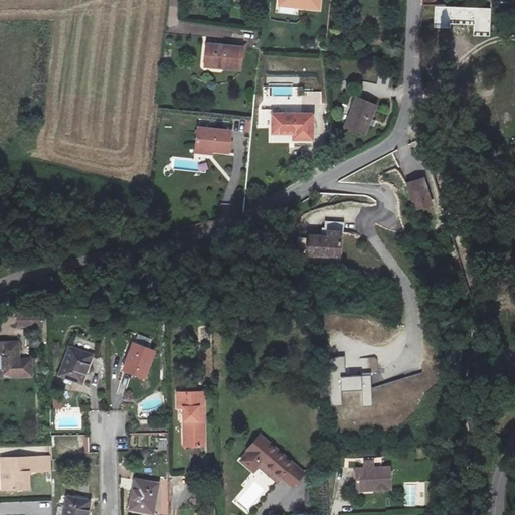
[(475,25),(474,36),(489,36),(490,9),(436,7),(435,28),(450,28),(451,24),(475,25)]
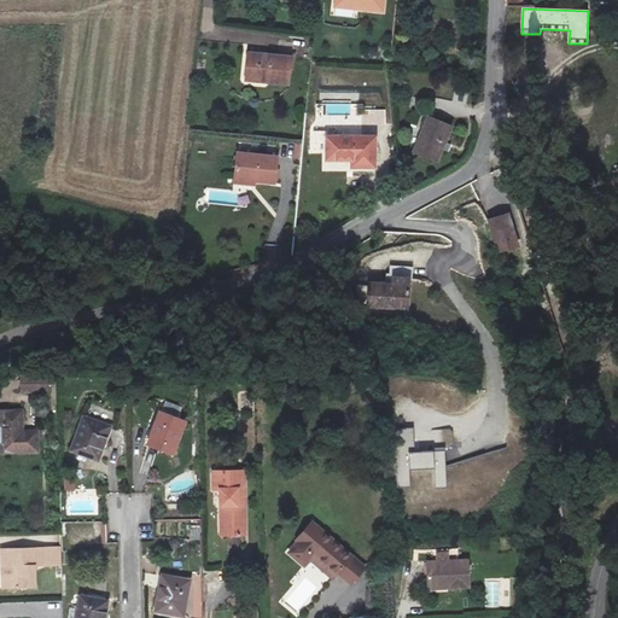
[(290,87),(292,60),(249,56),(246,79),(267,81),(267,85),(290,87)]
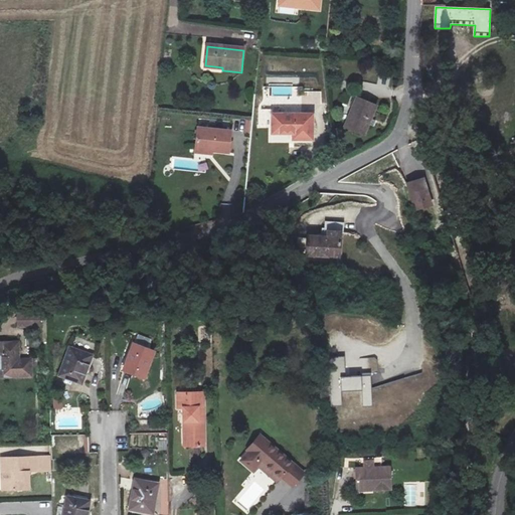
[(378,105),(359,97),(346,127),(365,136),(378,105)]
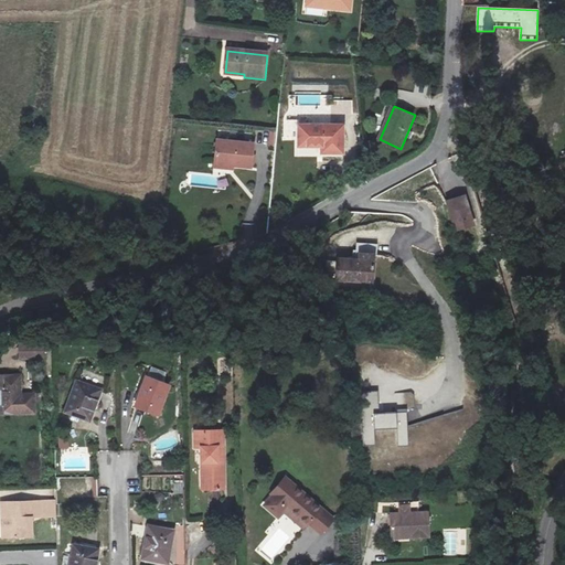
[(344,124),(300,124),(300,144),(323,144),(323,150),(345,150),(344,124)]
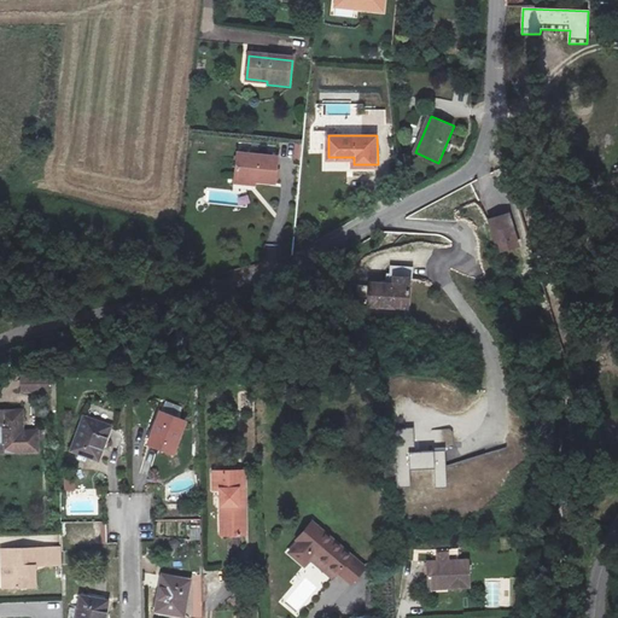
[(240,151),(238,174),(257,176),(256,180),(278,181),(280,155),(240,151)]
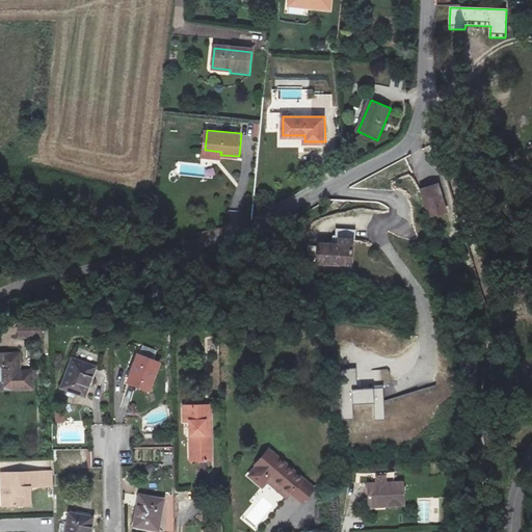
[(415,188),(423,215),(439,210),(431,183),(415,188)]
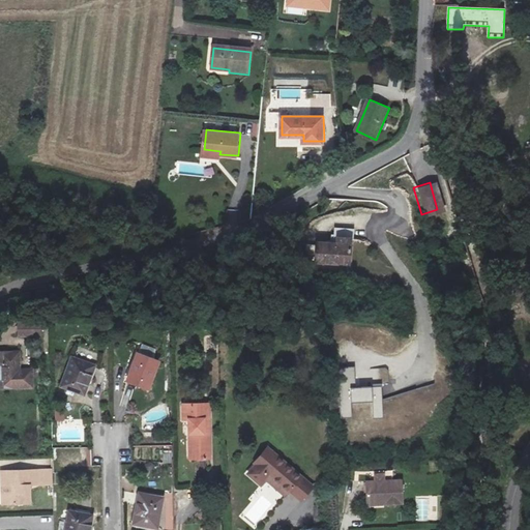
[(319,242),(319,271),(356,270),(355,237),(344,237),(344,243),(319,242)]
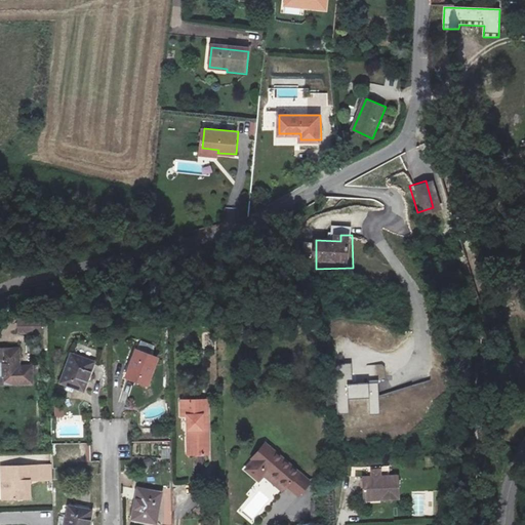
[(37,330),(17,330),(17,345),(37,345),(37,330)]
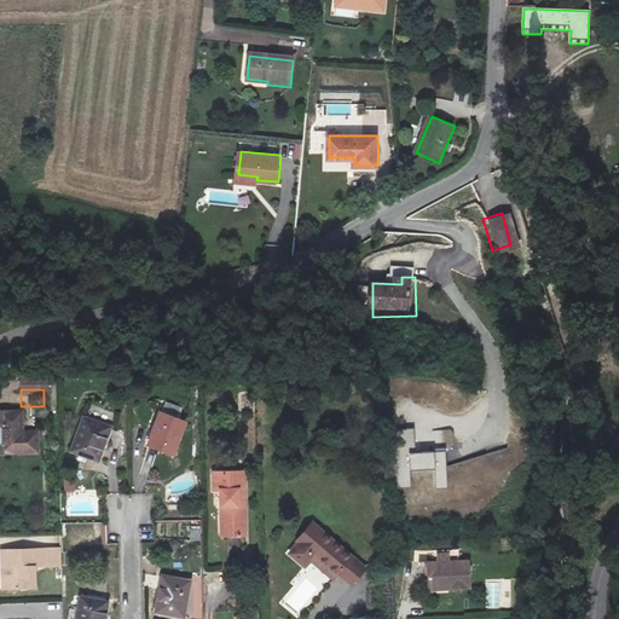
[(161,411),(178,418),(181,410),(166,403),(161,411)]
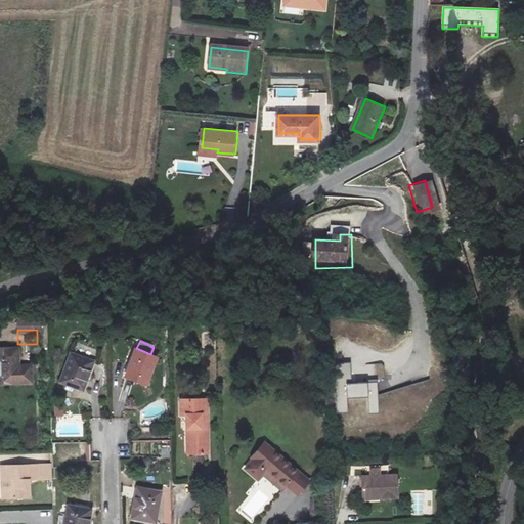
[(0,386),(27,389),(28,379),(35,379),(36,368),(28,368),(28,370),(15,370),(17,353),(3,351),(0,351),(0,386)]
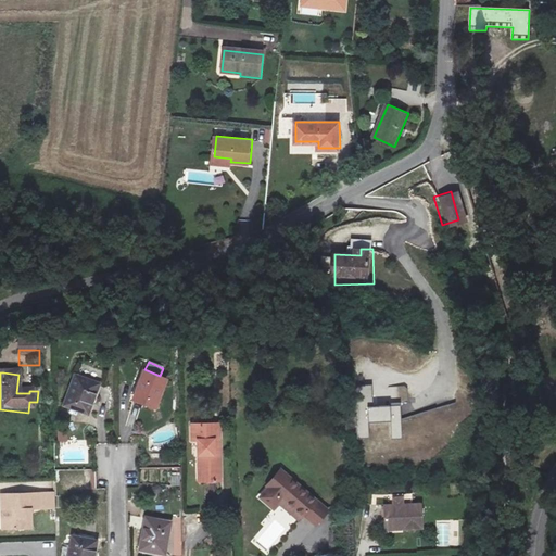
[(142,375),(133,403),(156,411),(166,383),(142,375)]
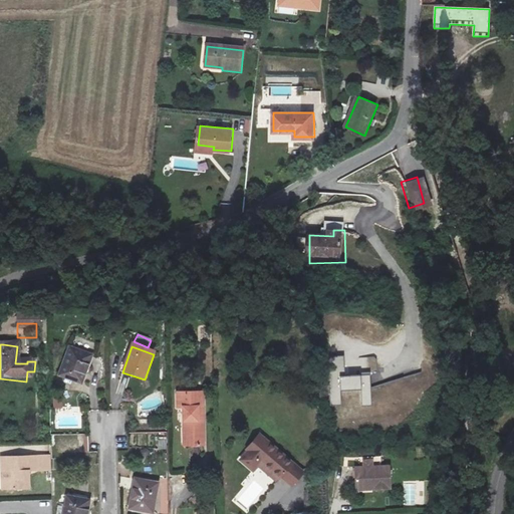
[(68,354),(60,379),(81,388),(89,362),(68,354)]
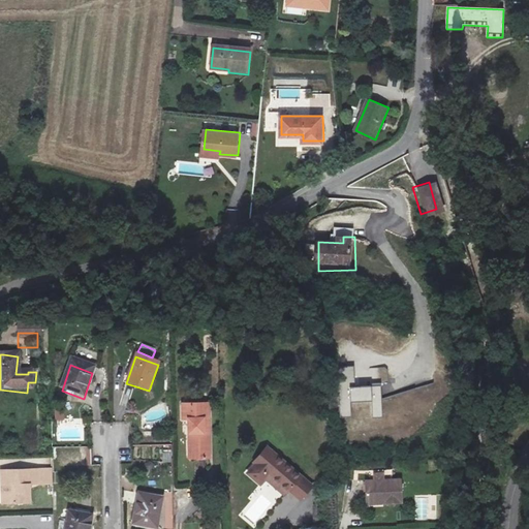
[(350,389),(349,382),(354,382),(353,368),(338,368),(340,416),(351,415),(350,402),(373,401),(374,417),(381,416),(380,386),(350,389)]
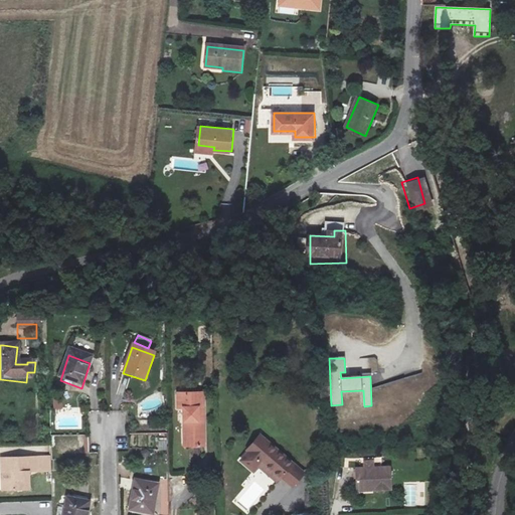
[(183,412),(184,451),(203,450),(202,396),(177,397),(177,412),(183,412)]
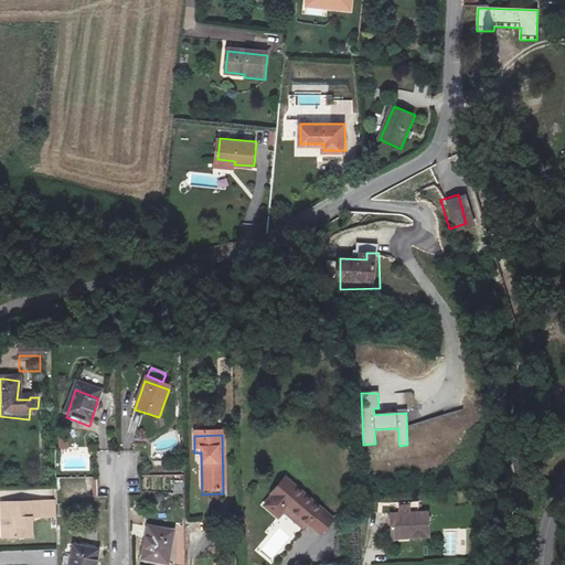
[(68,449),(68,437),(57,437),(57,449),(68,449)]
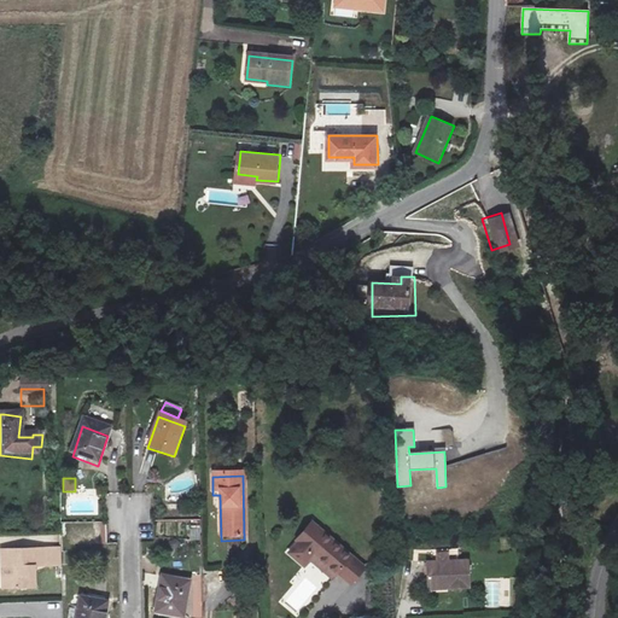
[(95,523),(97,543),(106,542),(106,523),(95,523)]
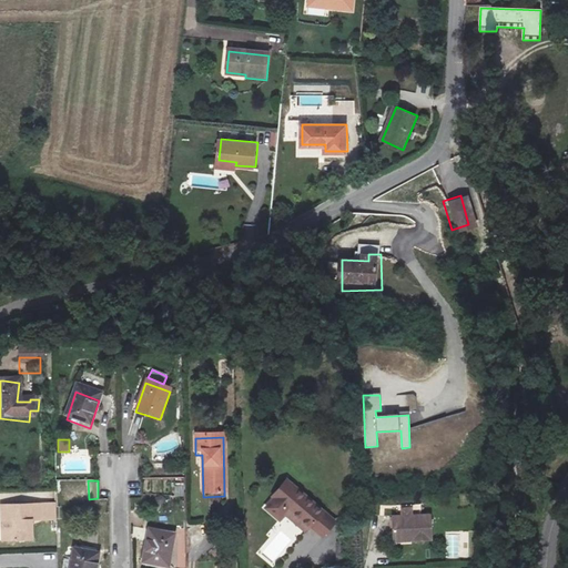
[(174,487),(174,497),(185,496),(184,486),(174,487)]
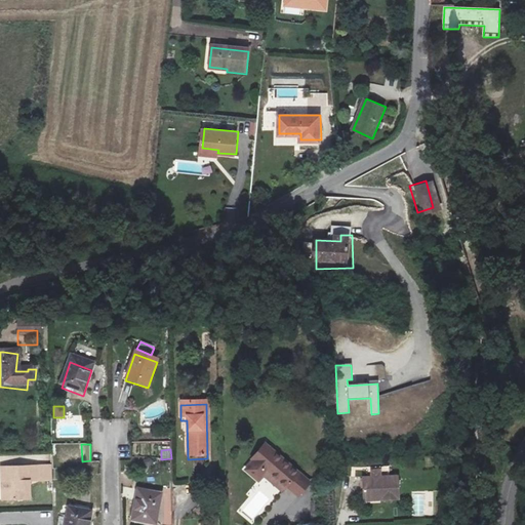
[(260,490),(264,486),(269,480),(288,496),(298,503),(310,488),(266,452),(253,467),(255,470),(248,480),(260,490)]
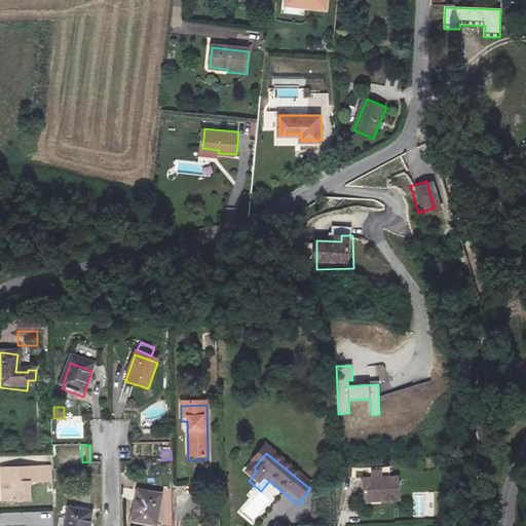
[(41,508),(41,470),(7,470),(8,498),(26,497),(27,508),(41,508)]
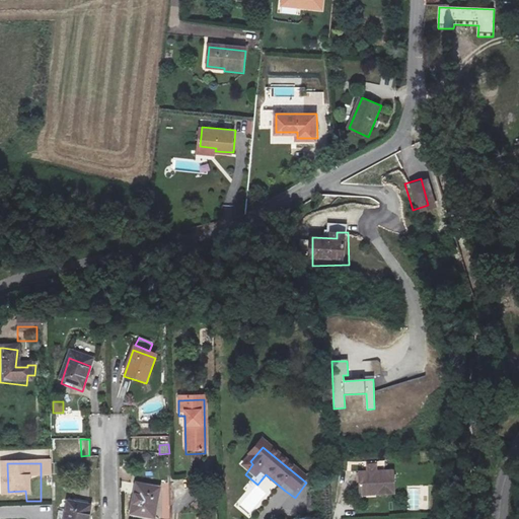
[(266,474),(261,480),(281,496),(285,491),(266,474)]
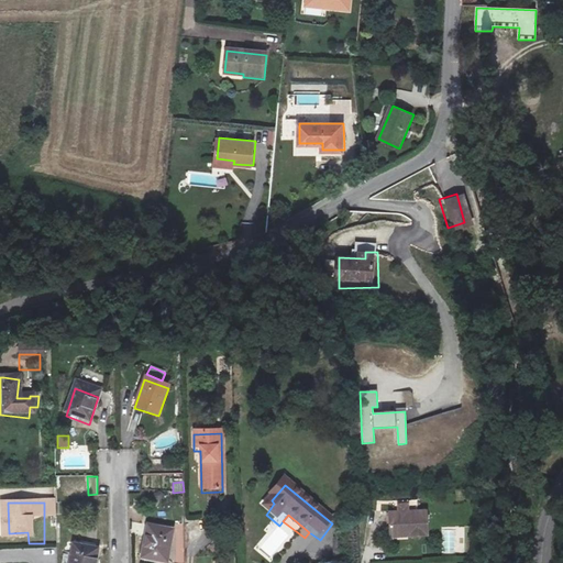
[(409,537),(409,540),(429,540),(430,517),(410,516),(403,516),(393,515),(393,536),(409,537)]
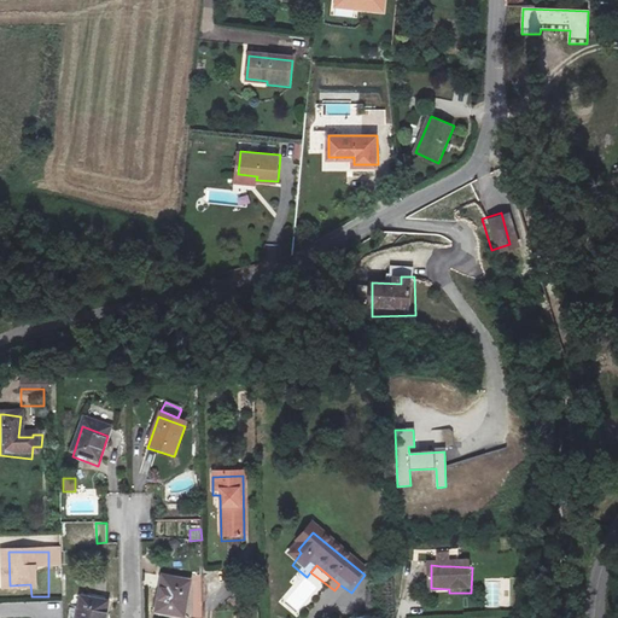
[(162,581),(157,612),(182,617),(188,586),(162,581)]
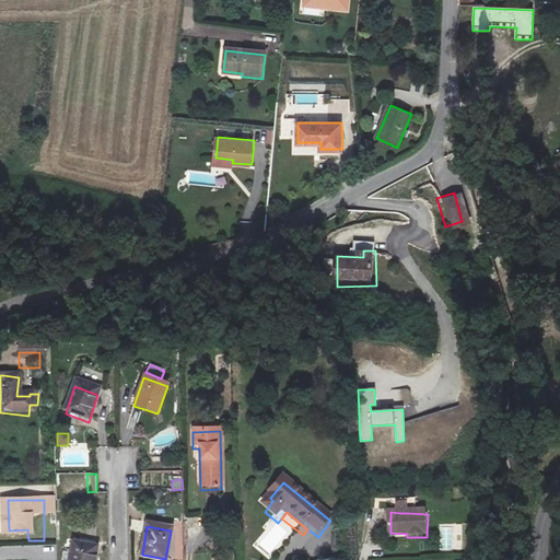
[(462,534),(462,549),(473,550),(473,534),(462,534)]
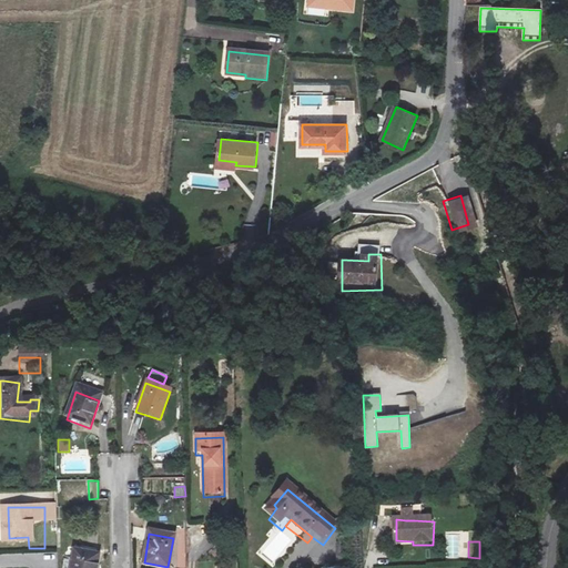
[(71,554),(69,567),(94,567),(97,559),(71,554)]
